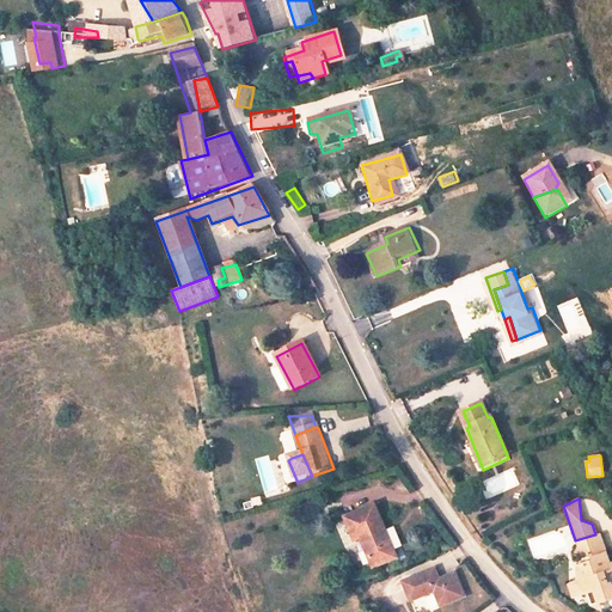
[(395,562),(374,509),(343,521),(352,544),(359,542),(371,571),(395,562)]
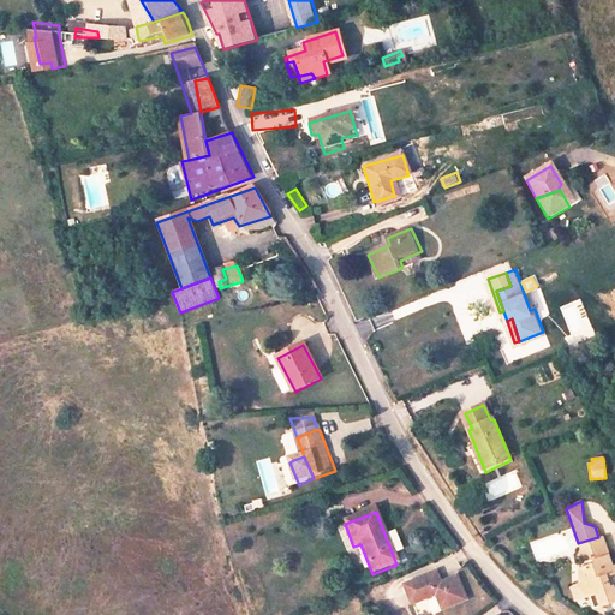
[(591,563),(580,567),(578,575),(580,581),(569,587),(577,603),(581,609),(590,607),(592,609),(603,614),(602,607),(611,604),(614,609),(614,608),(614,586),(614,585),(611,584),(608,575),(614,572),(614,563),(613,565),(603,536),(598,537),(578,543),(583,554),(587,553),(591,563)]
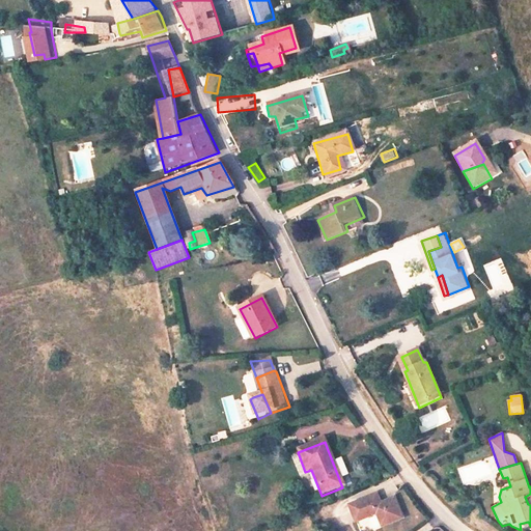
[(400,521),(393,501),(380,504),(375,495),(346,504),(354,525),(376,518),(380,527),(400,521)]
